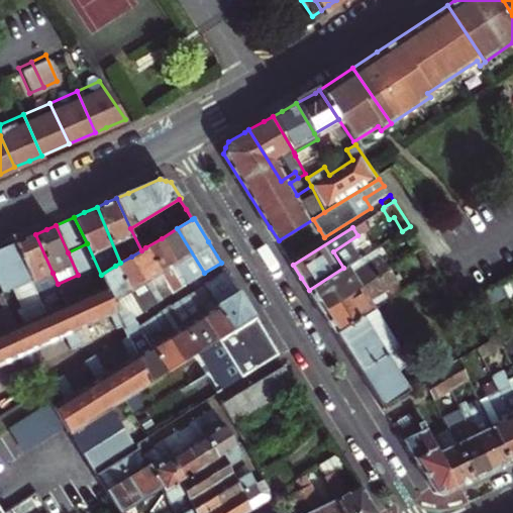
[(194,280),(204,273),(177,228),(162,238),(188,283),(194,280)]
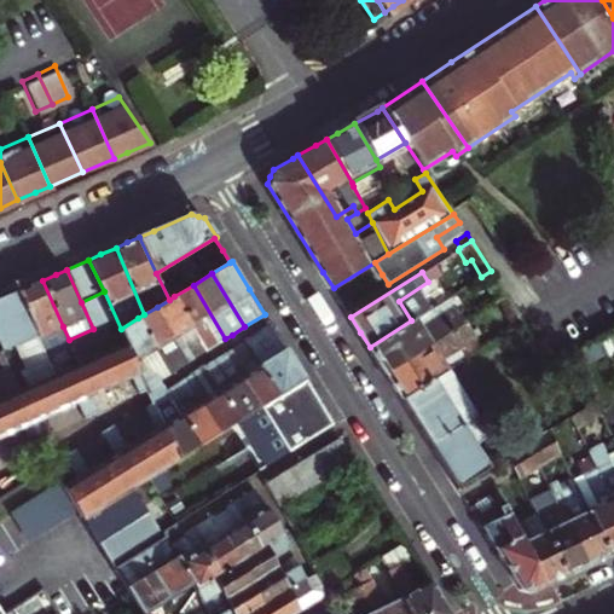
[(28,287),(18,291),(39,337),(63,326),(42,281),(28,287)]
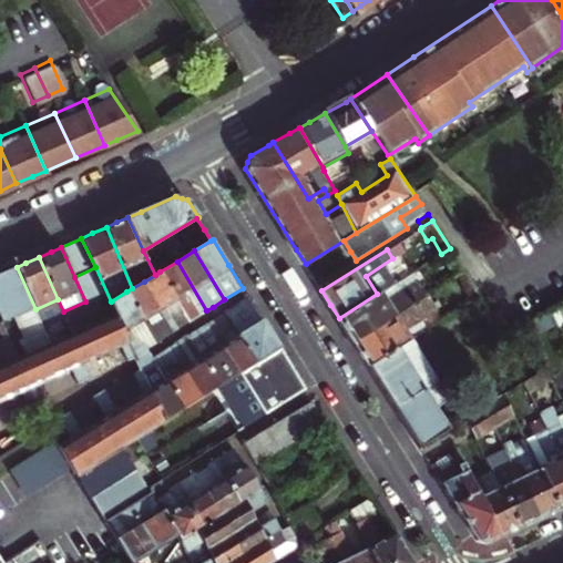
[(196,317),(206,310),(177,262),(160,272),(190,320),(196,317)]
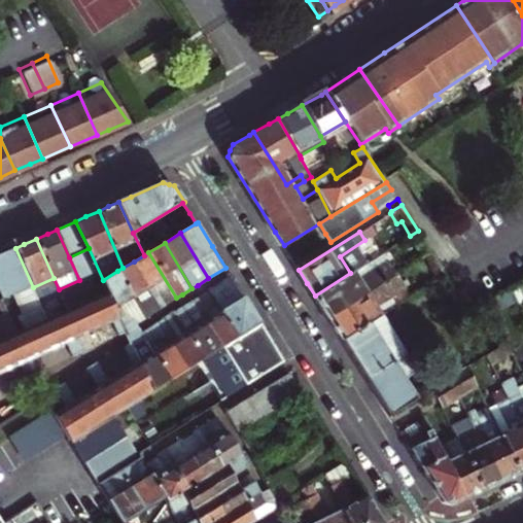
[(1,254),(0,254),(0,295),(1,299),(18,291),(29,316),(24,318),(29,329),(38,325),(48,320),(43,308),(33,287),(15,248),(1,254)]
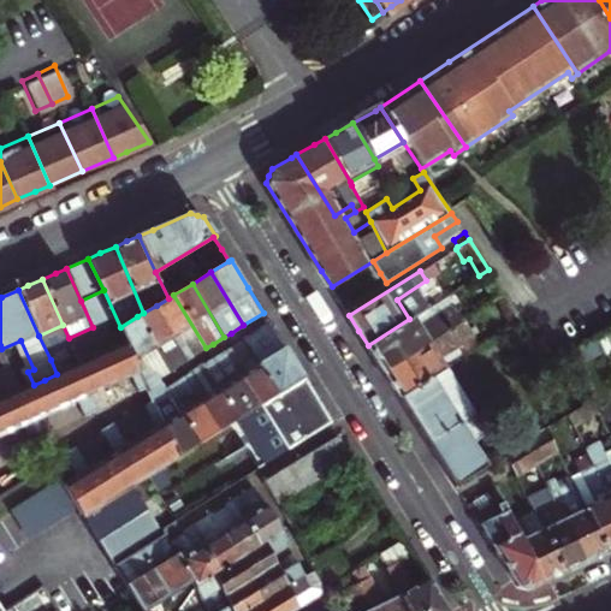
[(195,355),(206,348),(173,295),(168,298),(156,306),(189,359),(195,355)]
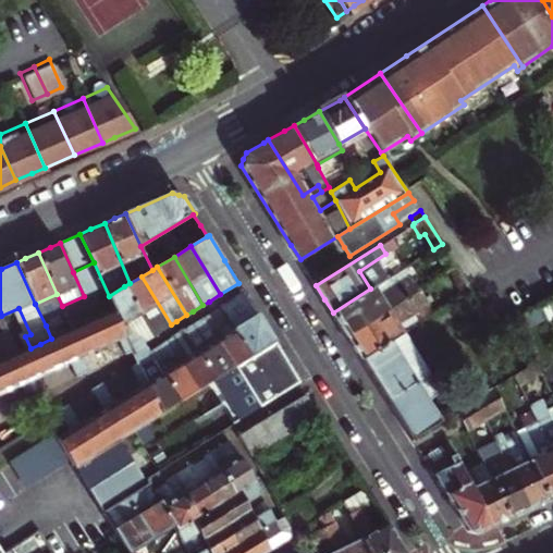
[(406,267),(370,289),(333,312),(341,324),(347,335),(420,290),(406,267)]
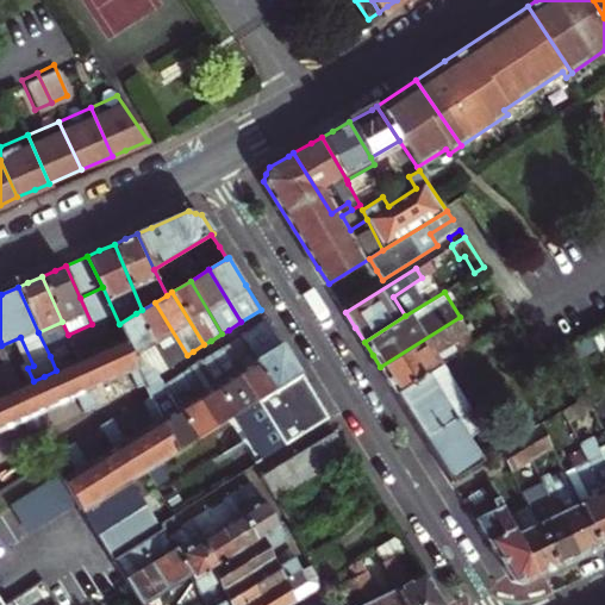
[(176,362),(187,355),(155,303),(142,310),(136,313),(169,367),(176,362)]
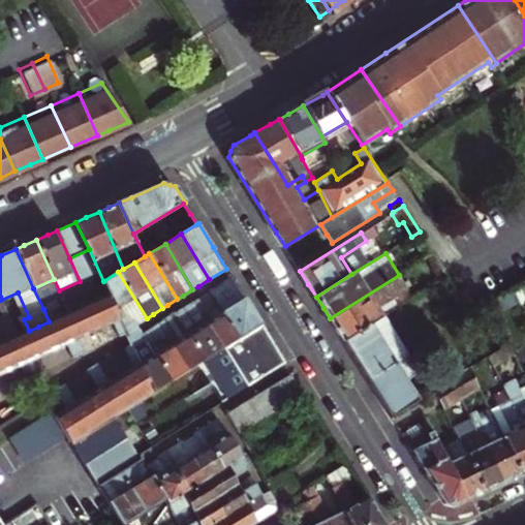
[(142,320),(147,318),(118,272),(103,281),(110,294),(127,332),(129,336),(141,329),(137,323),(142,320)]
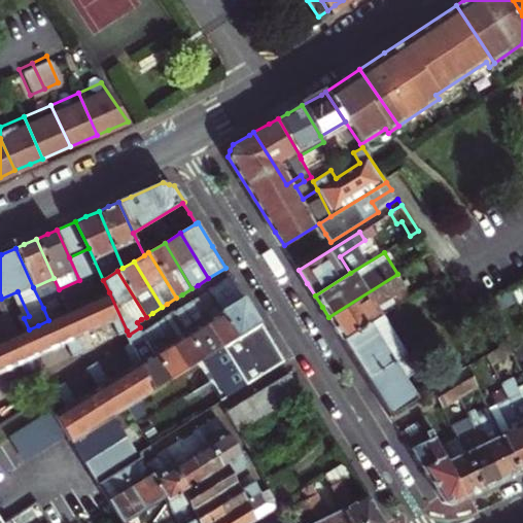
[(397,274),(328,317),(336,328),(342,339),(380,315),(374,306),(405,286),(397,274)]
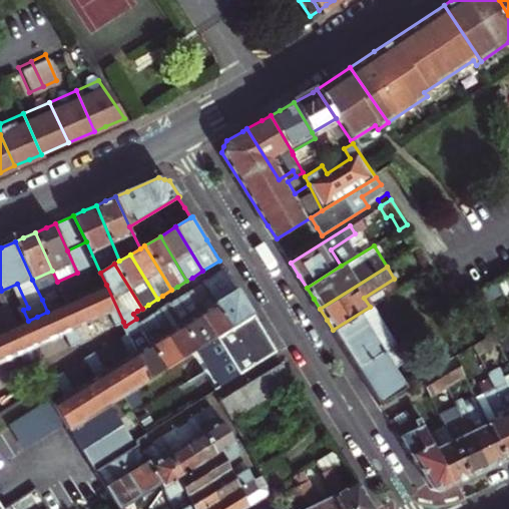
[(234,286),(224,270),(203,283),(230,328),(252,315),(234,286)]
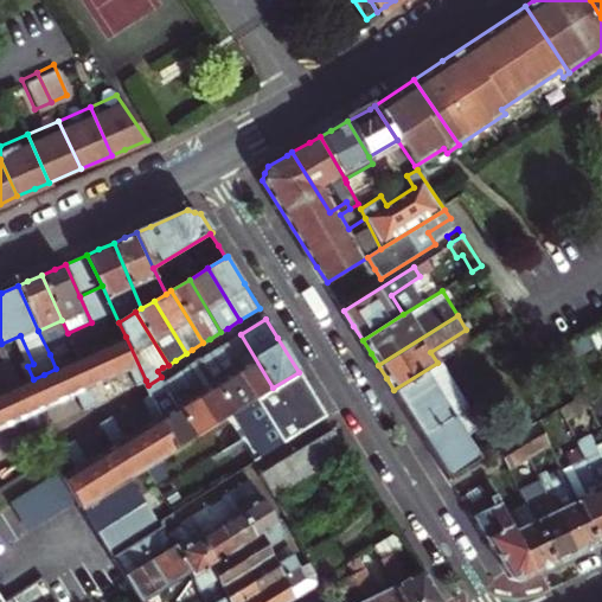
[(601,324),(590,331),(596,345),(601,340),(601,324)]
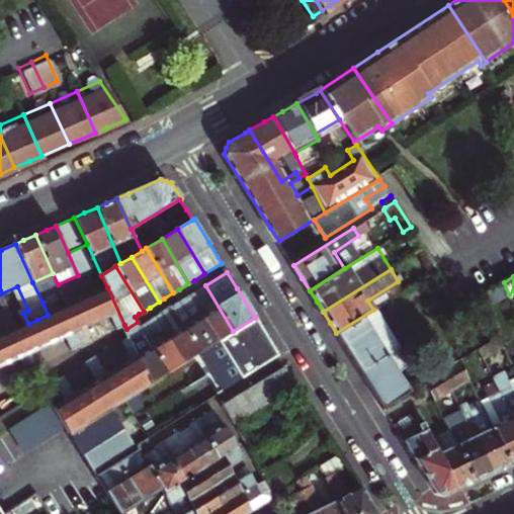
[(218,341),(233,331),(205,285),(199,289),(188,295),(218,341)]
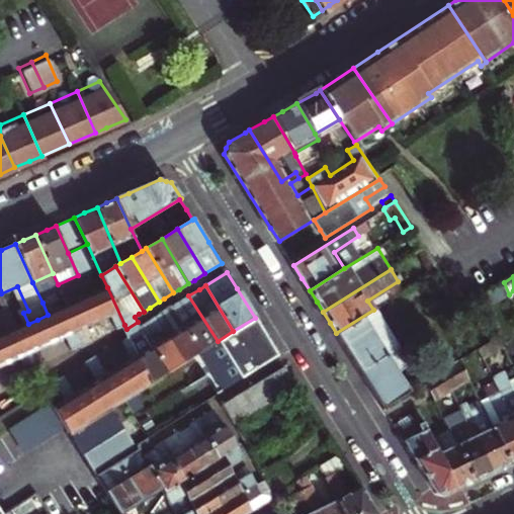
[(67,286),(60,289),(68,306),(74,303),(67,286)]
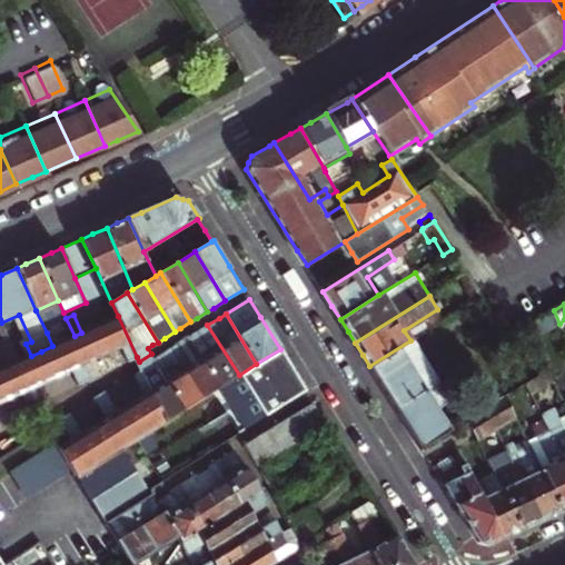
[(118,316),(93,328),(105,353),(117,347),(124,345),(131,360),(137,357),(118,316)]
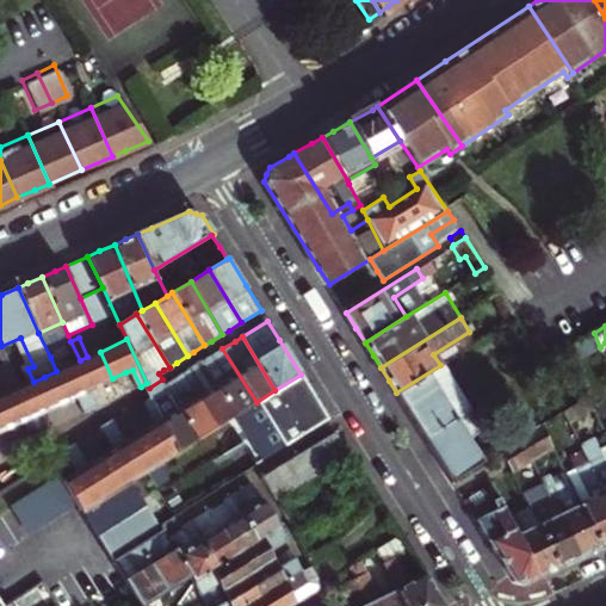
[(67,350),(50,357),(56,371),(73,364),(80,360),(70,341),(65,344),(67,350)]
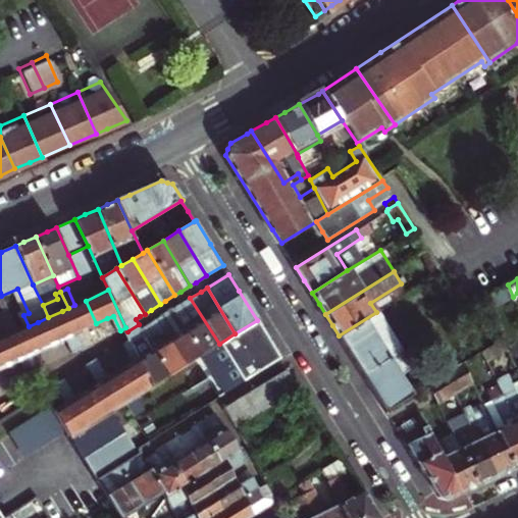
[(202,355),(219,344),(190,298),(183,303),(173,308),(202,355)]
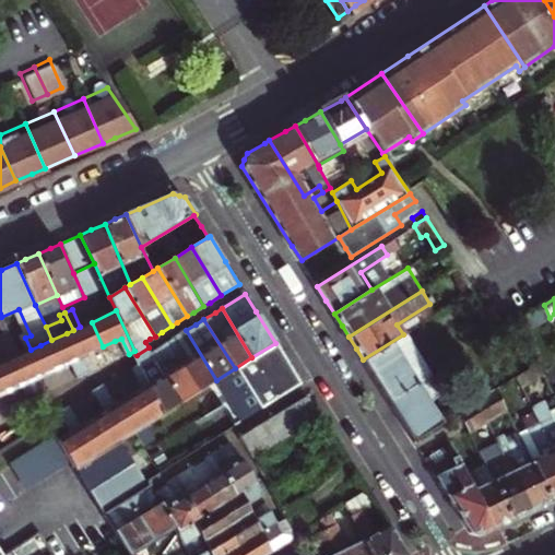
[(73,330),(67,333),(84,374),(92,370),(84,355),(94,351),(103,346),(92,322),(80,327),(73,330)]
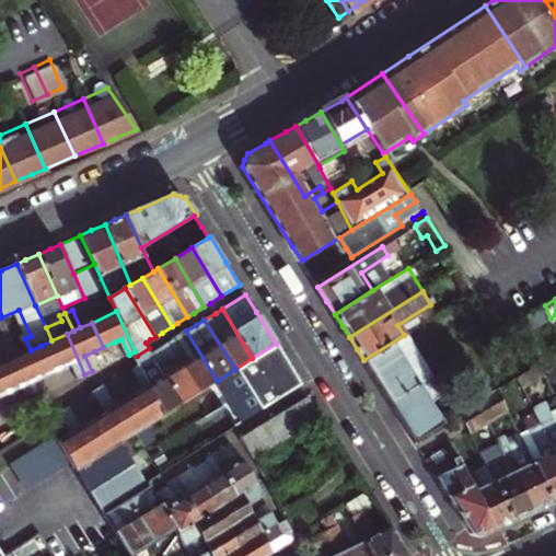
[(213,383),(217,381),(186,331),(178,336),(169,342),(200,392),(213,383)]
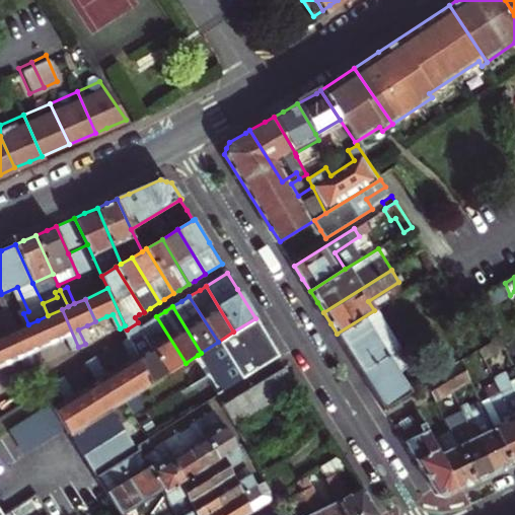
[(374,310),(337,334),(356,364),(384,409),(412,391),(399,372),(412,364),(377,308),(374,310)]
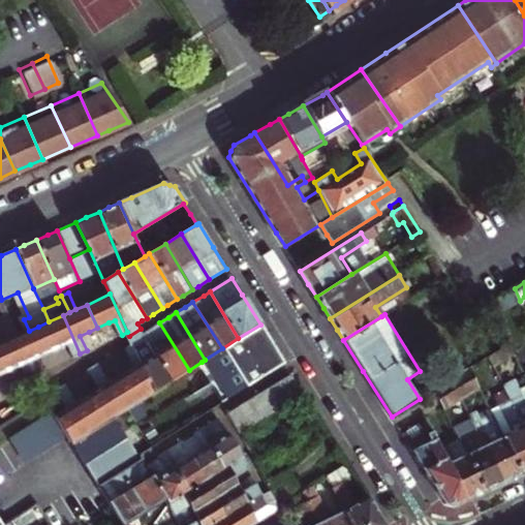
[(8,315),(0,318),(0,343),(14,337),(18,336),(8,315)]
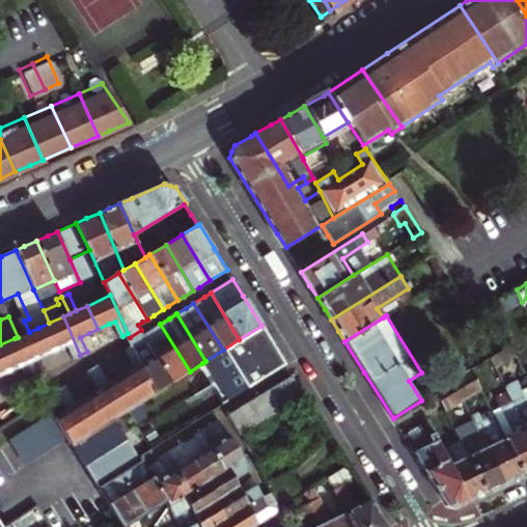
[(49,323),(38,328),(50,352),(59,347),(68,342),(75,358),(80,355),(63,316),(49,323)]
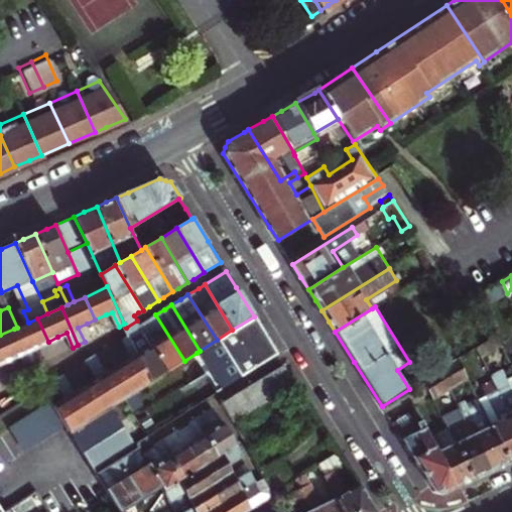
[(167,371),(184,361),(155,314),(148,318),(139,325),(167,371)]
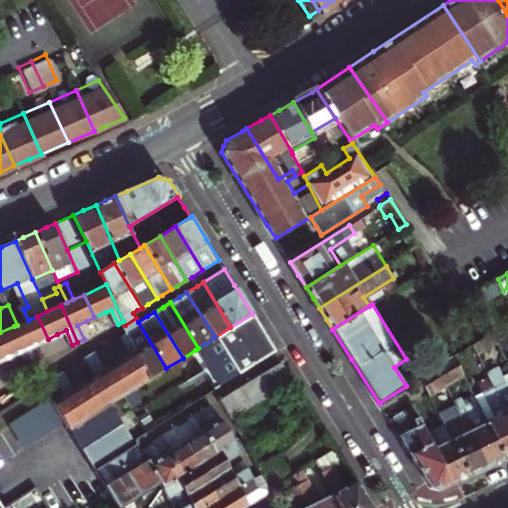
[(215,337),(198,348),(195,350),(218,387),(276,351),(269,340),(258,322),(252,314),(230,327),(215,337)]
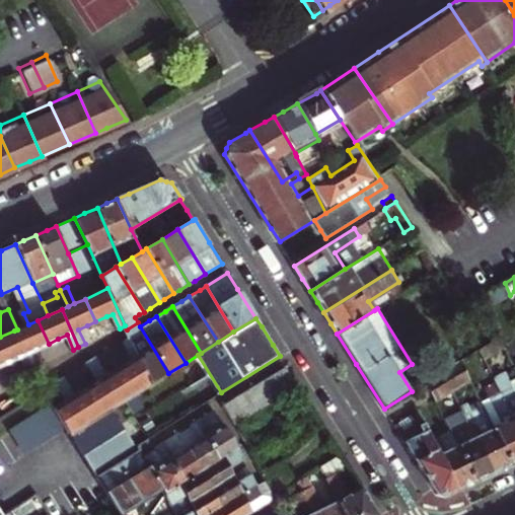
[(17,329),(14,330),(32,368),(38,366),(31,351),(39,348),(49,344),(38,320),(28,324),(17,329)]
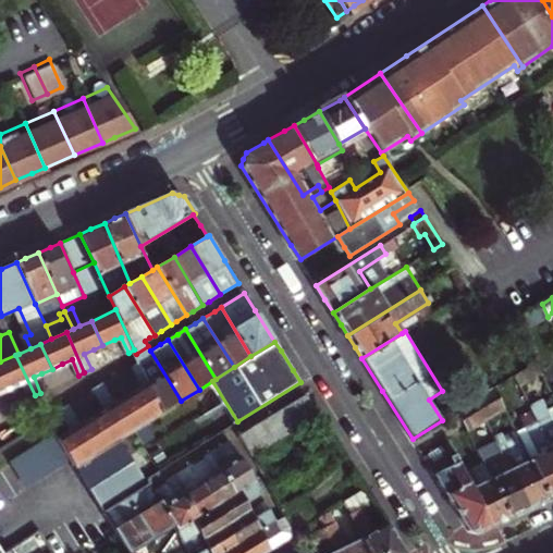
[(162,413),(181,401),(150,351),(149,348),(148,346),(136,354),(138,359),(162,413)]
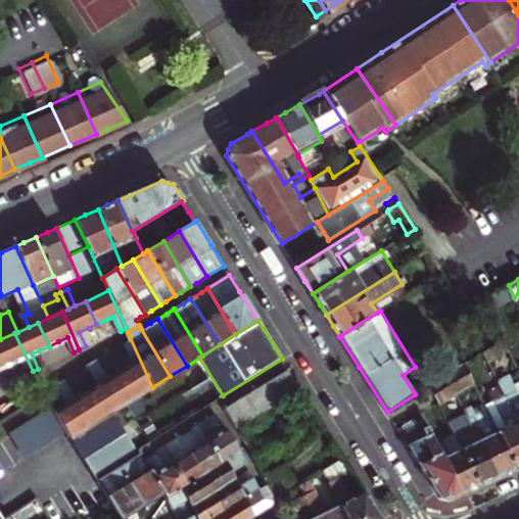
[(14,333),(0,339),(0,364),(2,368),(10,364),(20,359),(28,373),(33,371),(14,333)]
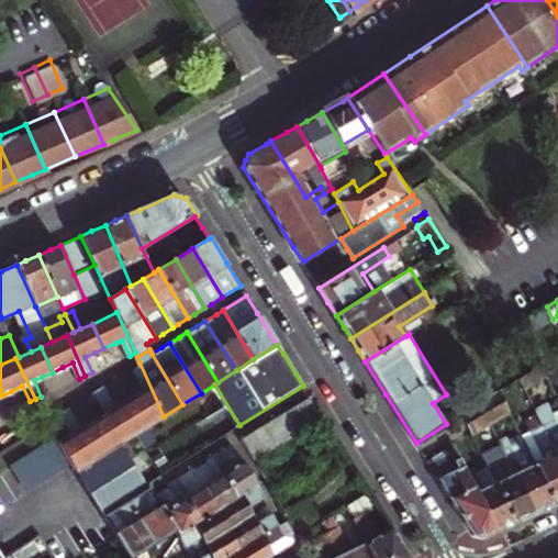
[(147,426),(164,416),(140,363),(133,366),(143,389),(140,392),(130,398),(147,426)]
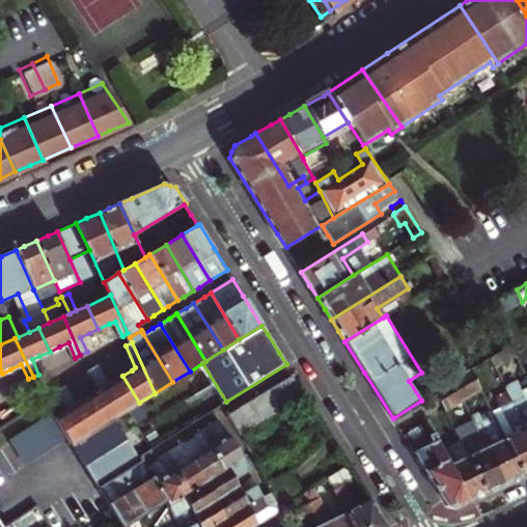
[(512,342),(492,356),(497,366),(518,354),(512,342)]
